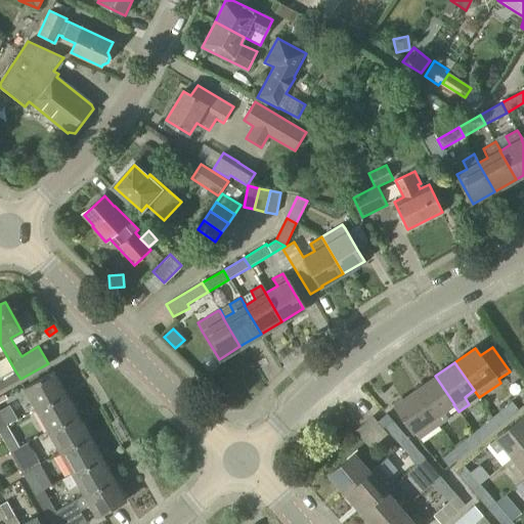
[(0,390),(20,379),(14,369),(0,378),(0,390)]
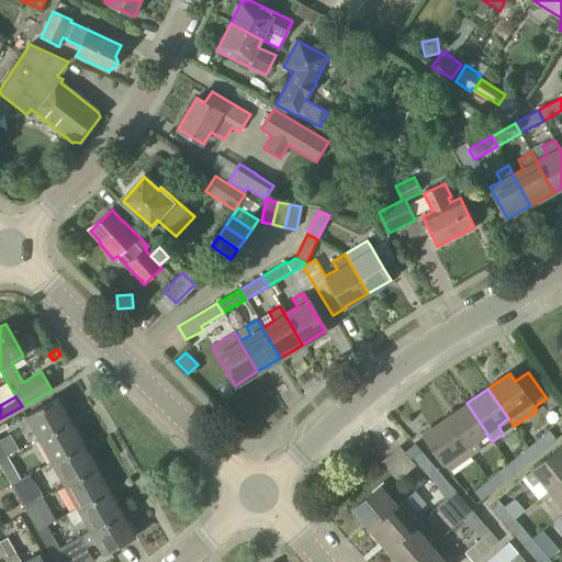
[(38,440),(70,423),(57,398),(25,416),(38,440)]
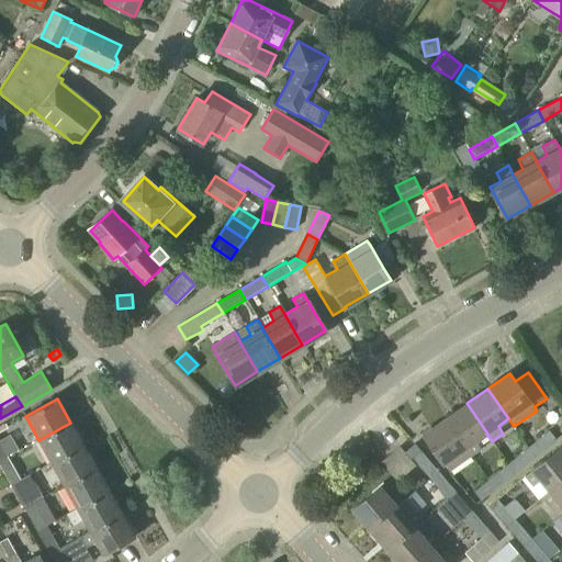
[(486,434),(487,434),(467,403),(445,418),(456,434),(471,456),(482,449),(476,440),(486,434)]
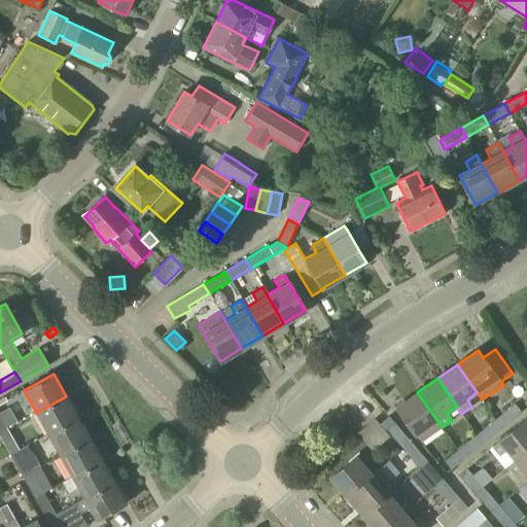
[(442,427),(427,407),(417,392),(396,407),(416,434),(421,443),(442,427)]
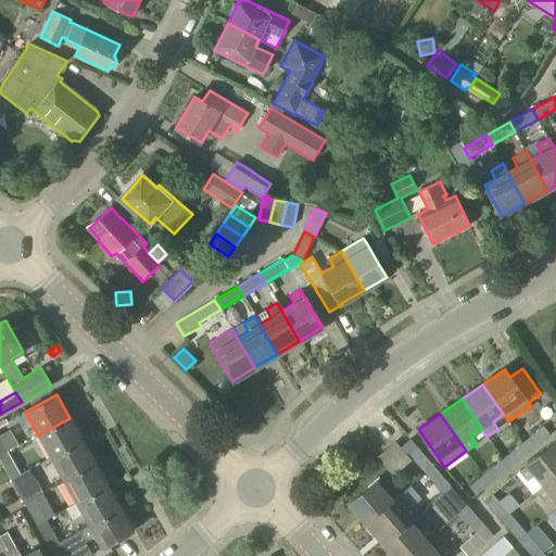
[(51,458),(83,440),(70,418),(38,436),(51,458)]
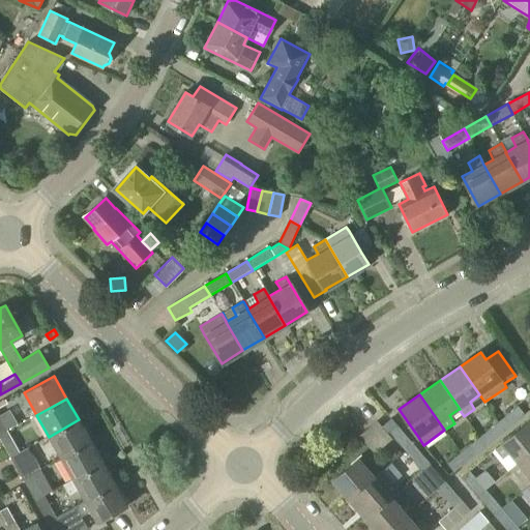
[(505,431),(525,414),(518,406),(499,421),(505,431)]
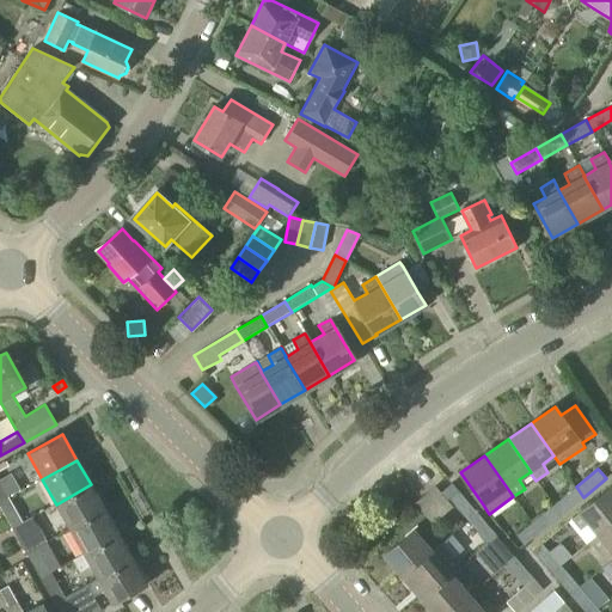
[(441,491),(448,500),(458,491),(451,483),(441,491)]
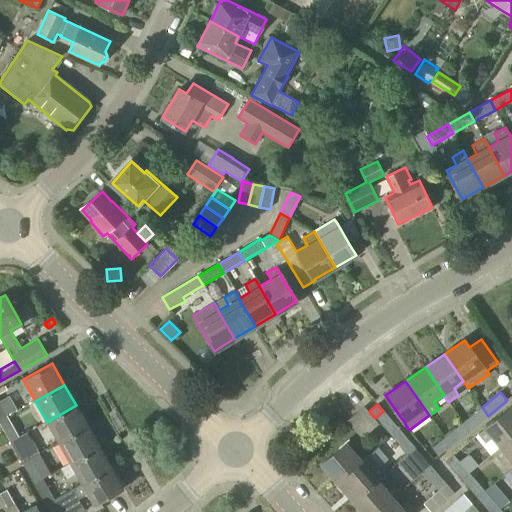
[(59,443),(87,426),(76,405),(47,422),(59,443)]
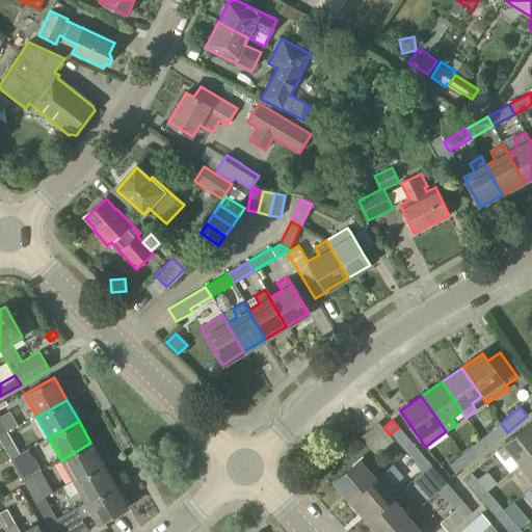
[(487,448),(507,432),(501,423),(481,439),(487,448)]
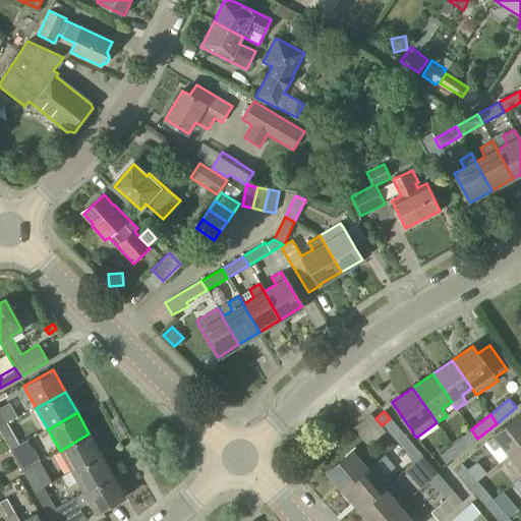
[(509,456),(520,446),(520,417),(518,415),(493,437),(486,442),(494,451),(501,446),(508,455),(509,456)]
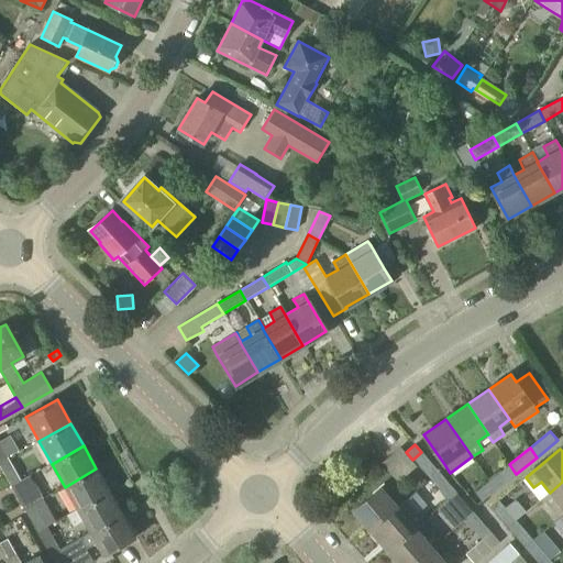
[(412,460),(430,479),(439,472),(421,452),(412,460)]
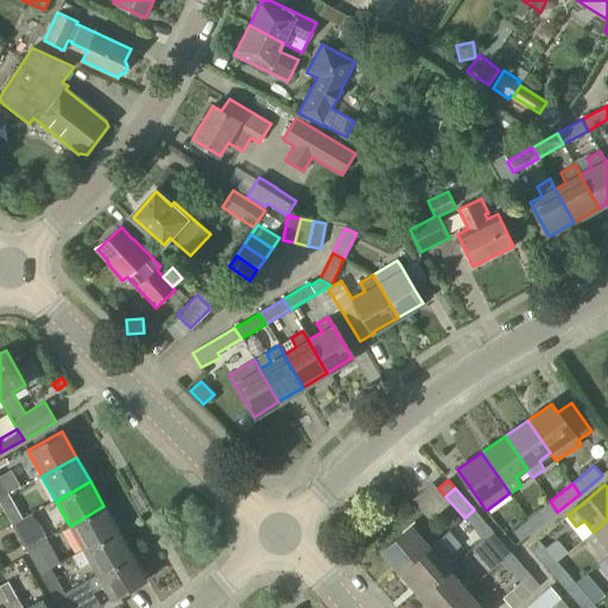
[(8,495),(0,499),(0,505),(12,526),(23,520),(21,518),(8,495)]
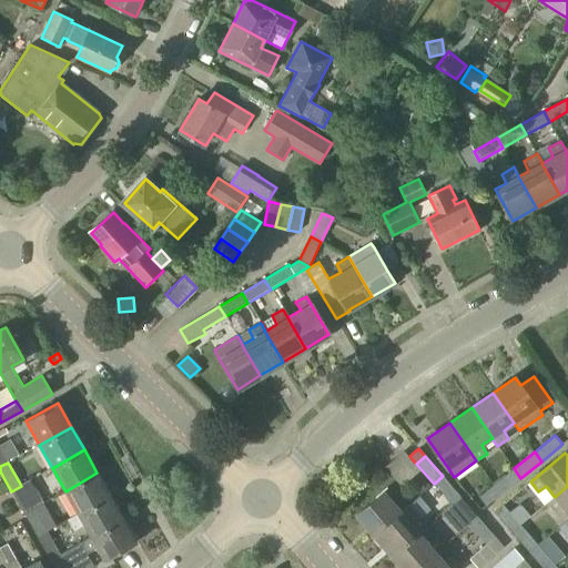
[(500,495),(520,478),(514,468),(494,485),(500,495)]
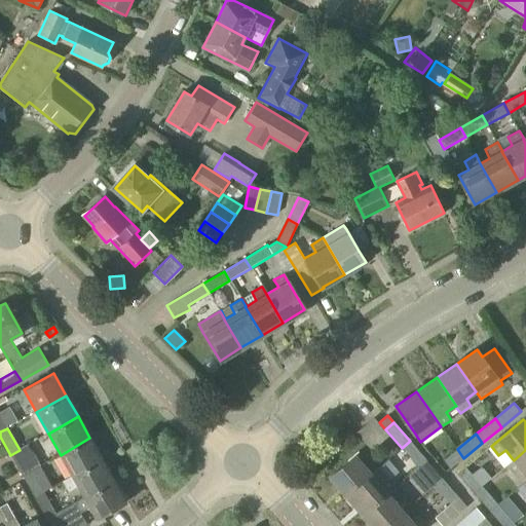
[(90,438),(61,455),(72,476),(73,476),(102,459),(90,438)]
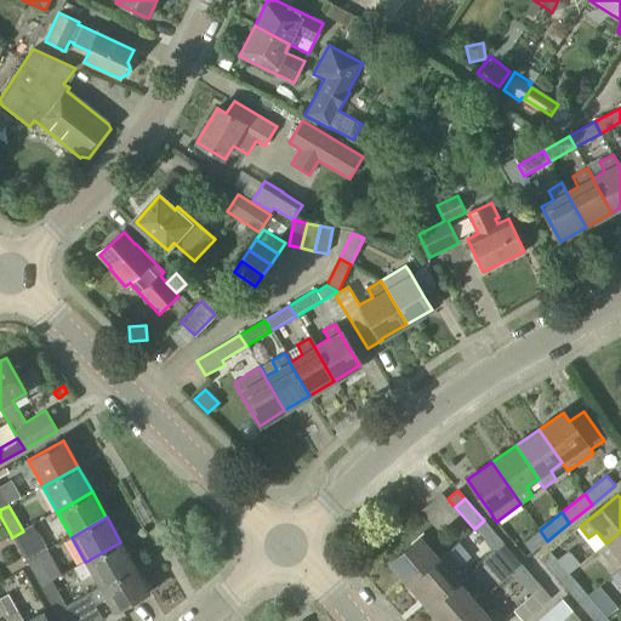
[(493,551),(502,542),(484,520),(474,529),(493,551)]
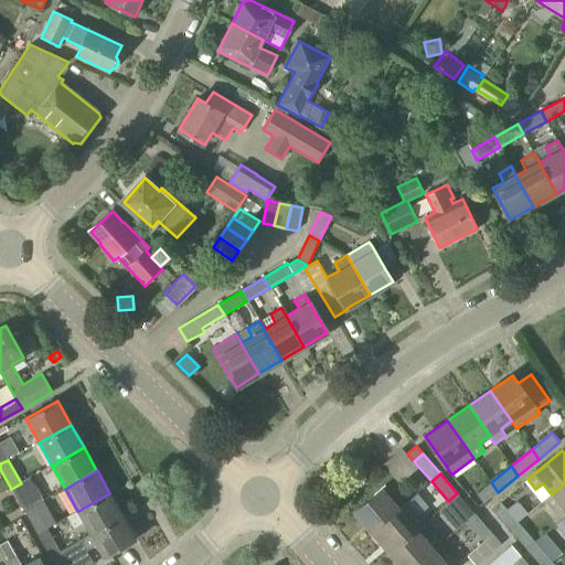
[(21,483),(11,489),(24,512),(43,501),(30,477),(20,481),(21,483)]
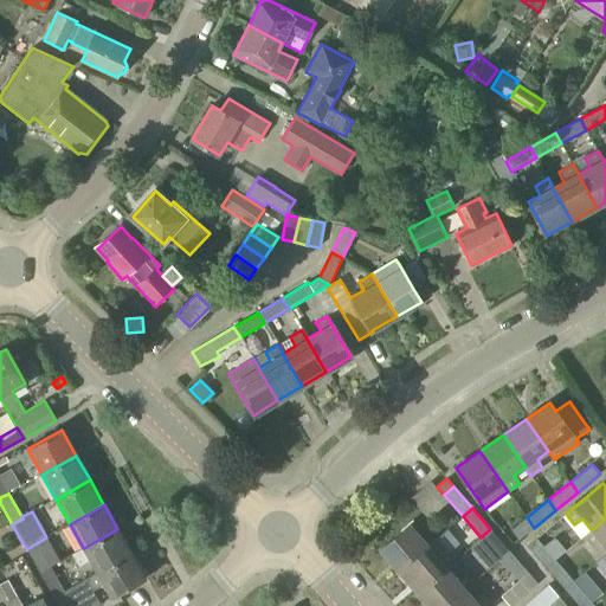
[(519,541),(534,528),(527,517),(511,530),(519,541)]
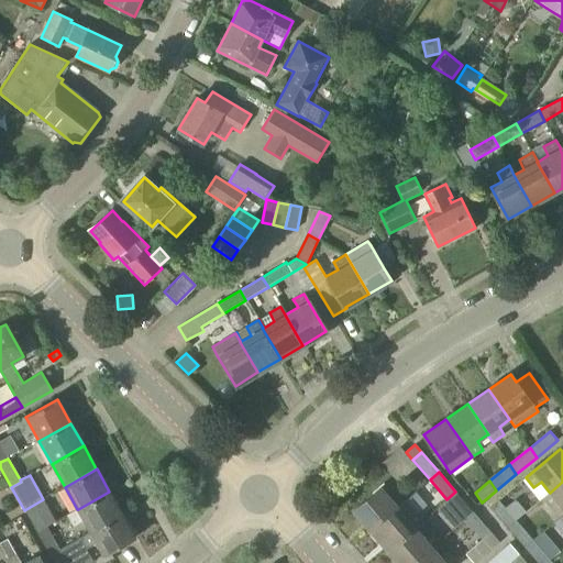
[(562,482),(550,493),(549,492),(542,497),(550,508),(558,501),(562,507),(562,482)]
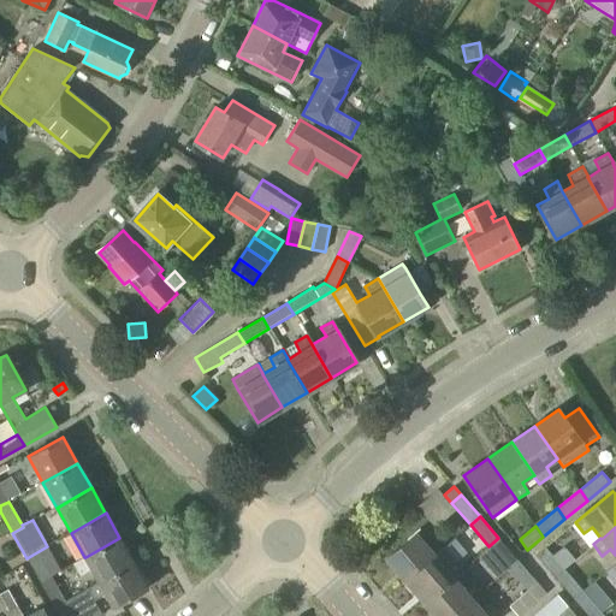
[(434,555),(415,533),(385,558),(404,580),(434,555)]
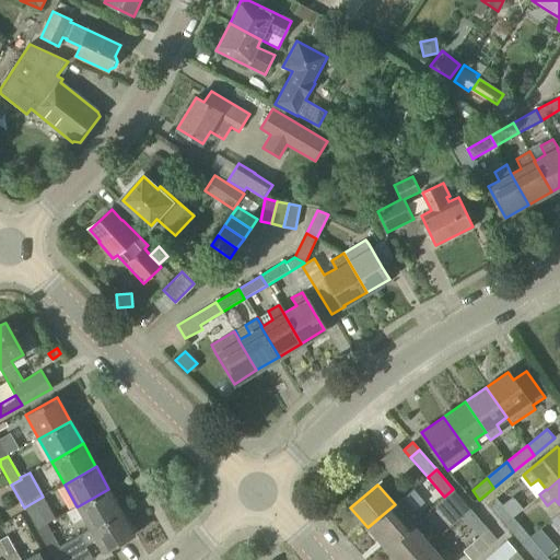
[(77,506),(66,512),(72,524),(83,517),(90,529),(121,512),(108,489),(78,506),(77,506)]
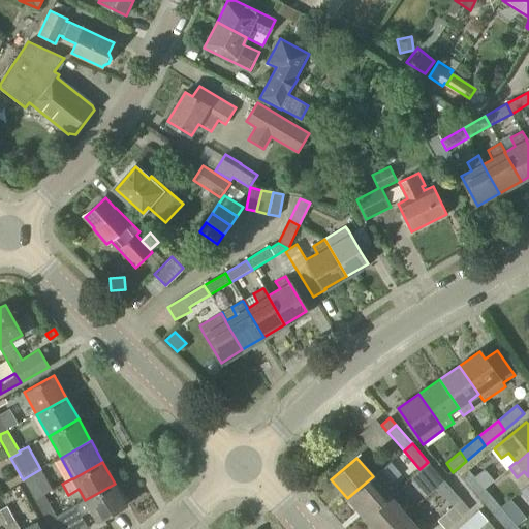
[(436,488),(444,480),(428,462),(419,469),(436,488)]
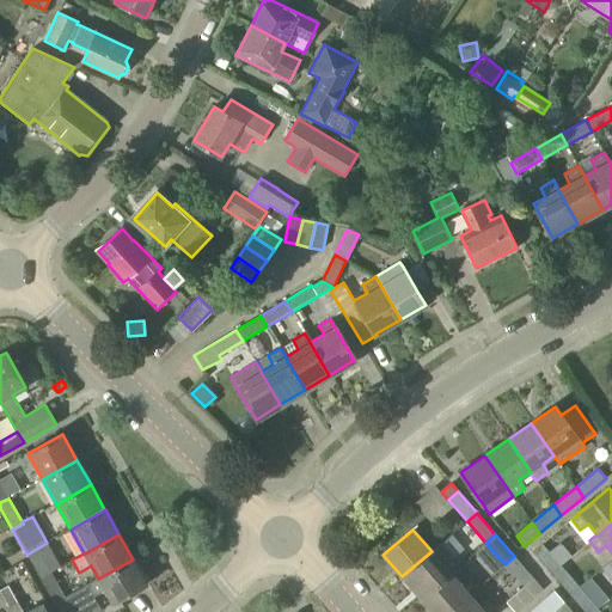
[(41,579),(51,573),(50,573),(61,567),(47,543),(26,555),(41,579)]
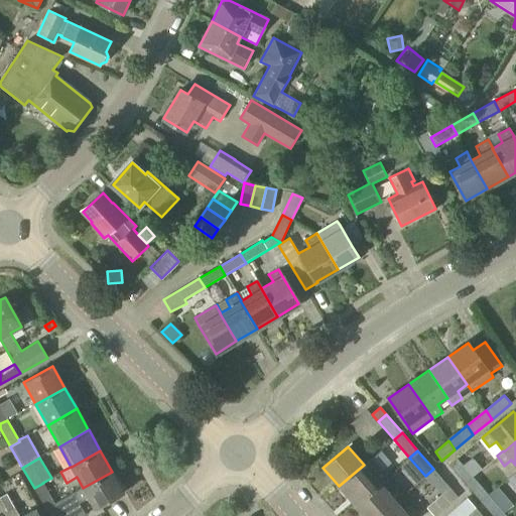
[(355,504),(387,477),(371,458),(364,465),(339,486),(355,504)]
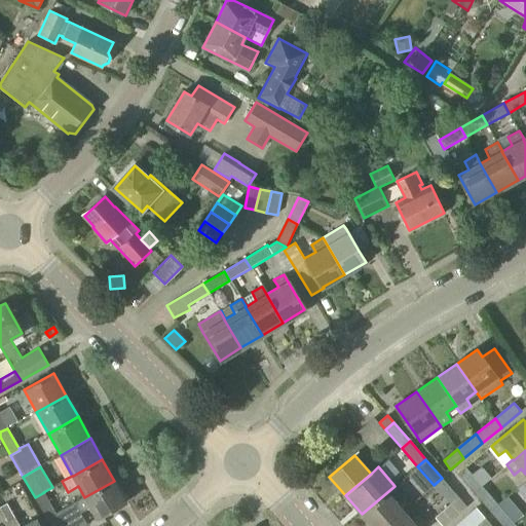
[(474,493),(482,487),(465,467),(457,474),(474,493)]
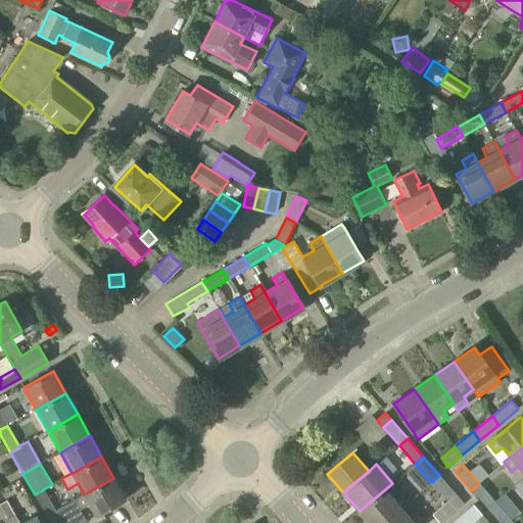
[(439,475),(431,482),(447,502),(432,515),(439,522),(442,522),(464,504),(439,475)]
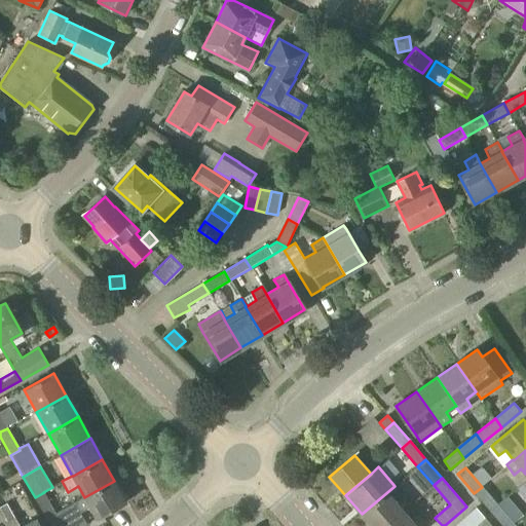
[(84,497),(55,514),(46,519),(50,525),(85,525),(87,525),(80,514),(90,508),(97,520),(126,502),(114,481),(84,497)]
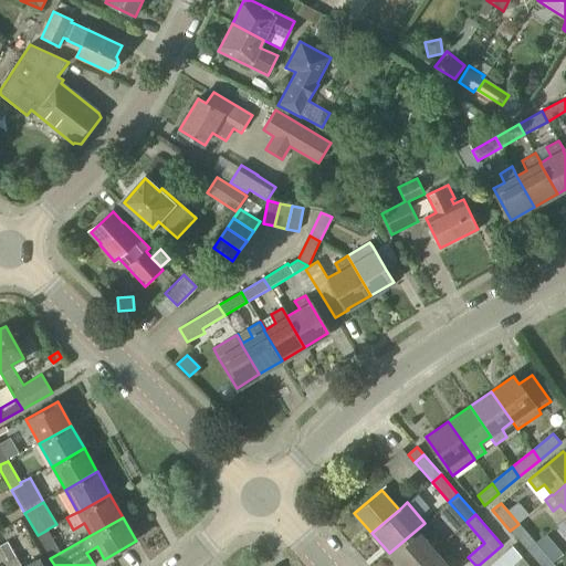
[(413,565),(433,549),(435,552),(442,544),(425,523),(389,553),(399,565),(413,565)]
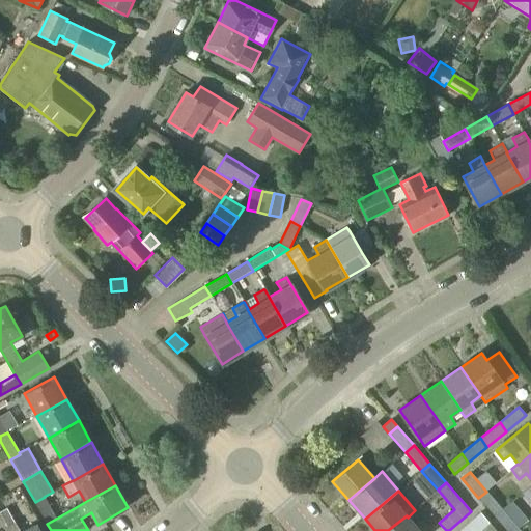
[(495,516),(503,510),(486,492),(478,498),(495,516)]
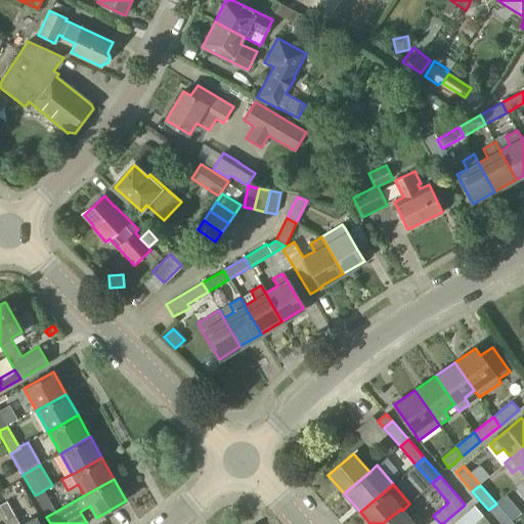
[(35,495),(46,517),(55,512),(44,490),(35,495)]
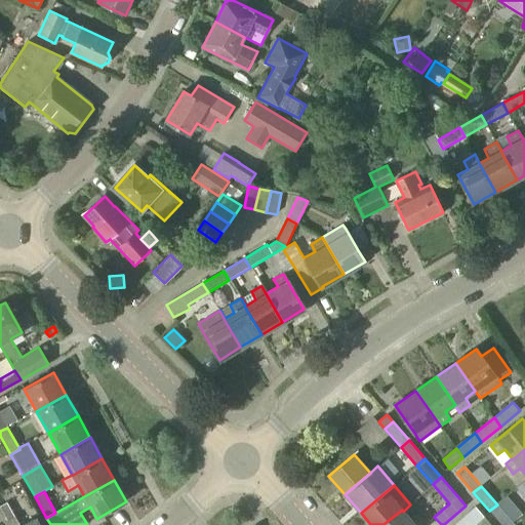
[(25,524),(19,524),(14,516),(7,502),(0,506),(0,508),(7,521),(4,522),(6,524),(39,524),(36,519),(25,524)]
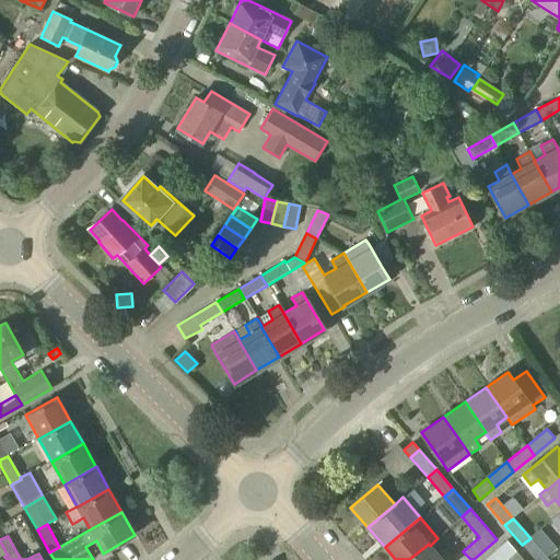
[(534,559),(545,559),(548,558),(531,538),(522,545),(534,559)]
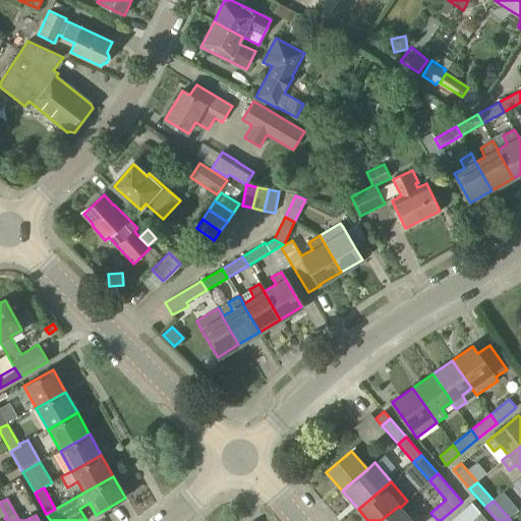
[(473,520),(486,520),(471,503),(450,520),(472,520),(473,520)]
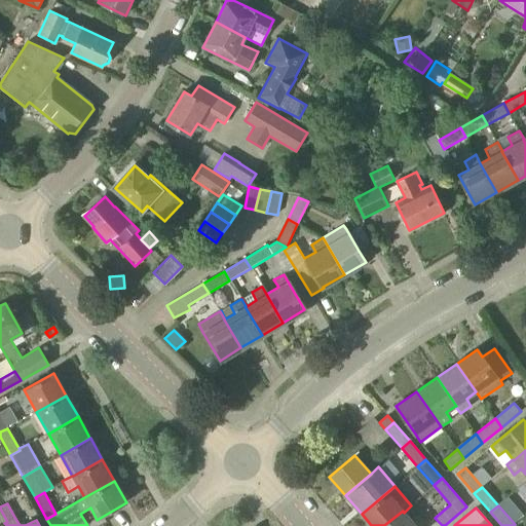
[(411,521),(404,513),(403,511),(384,525),(424,525),(427,524),(419,515),(411,521)]
